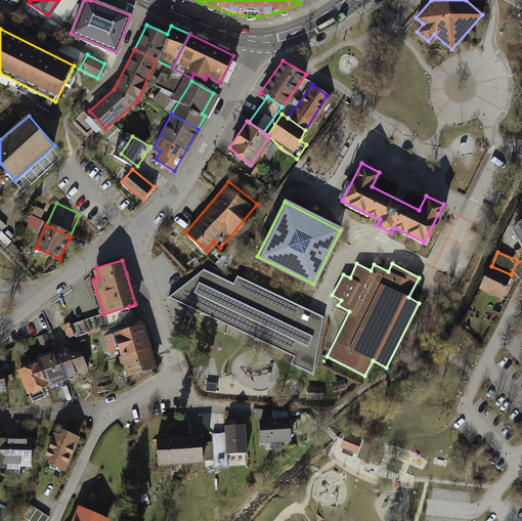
[(170,296),(289,354),(291,360),(315,373),(323,315),(238,275),(232,281),(205,266),(170,296)]
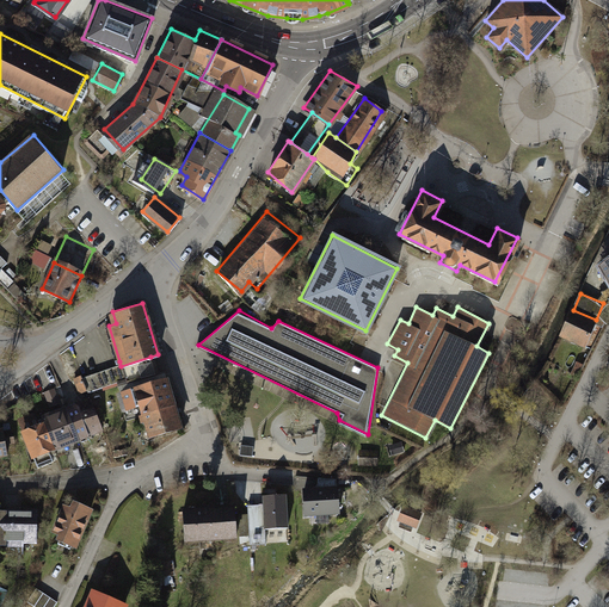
[(584,346),(596,320),(573,310),(561,336),(584,346)]
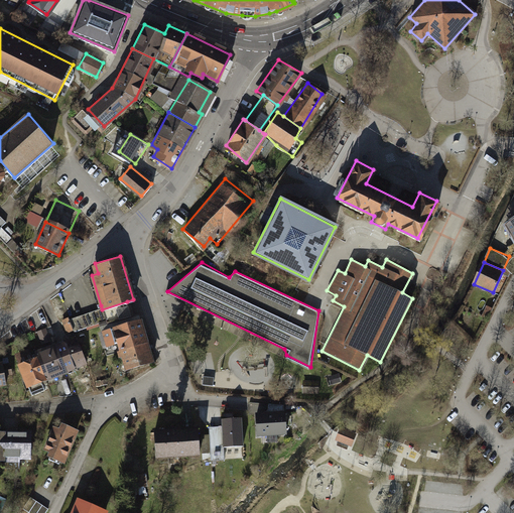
[(131,313),(127,301),(102,309),(106,318),(107,322),(131,313)]
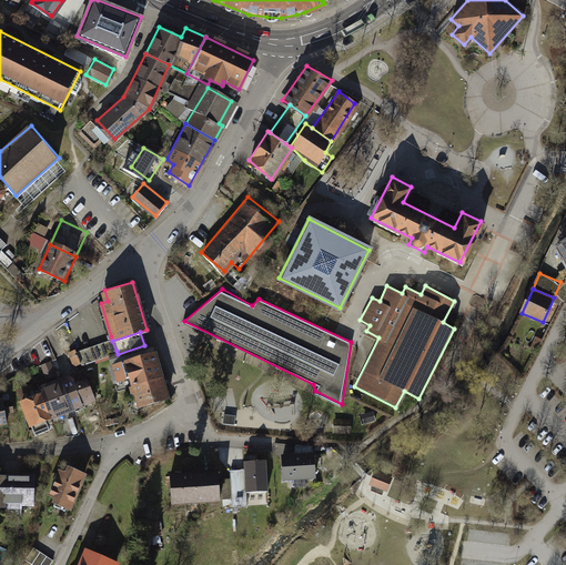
[(535,350),(541,339),(535,335),(528,346),(535,350)]
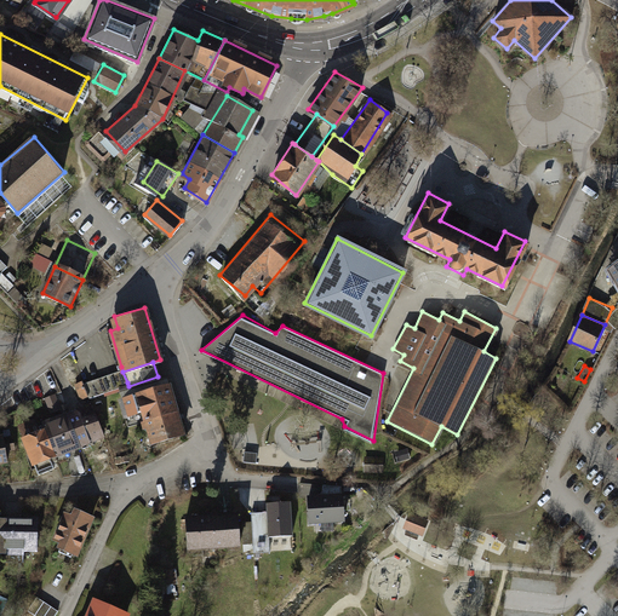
[(121,367),(83,381),(87,393),(87,396),(127,383),(122,372),(121,367)]
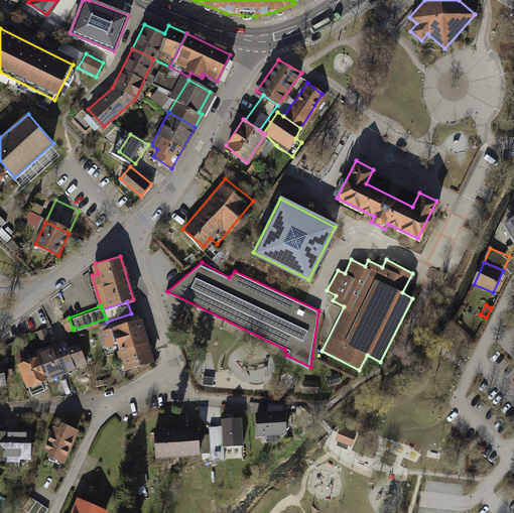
[(68,314),(60,317),(66,331),(73,328),(69,317),(68,314)]
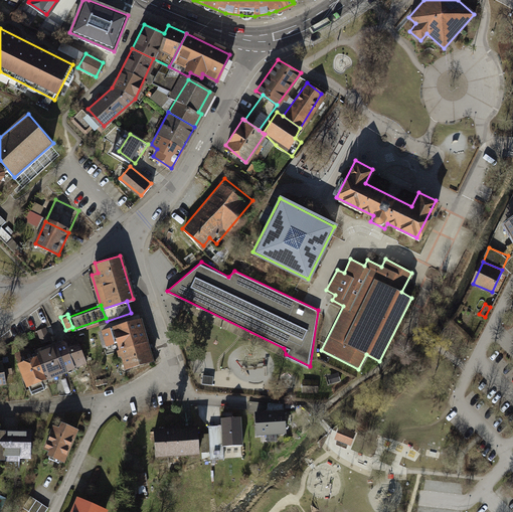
[(139,319),(102,330),(106,343),(118,339),(120,348),(145,340),(139,319)]
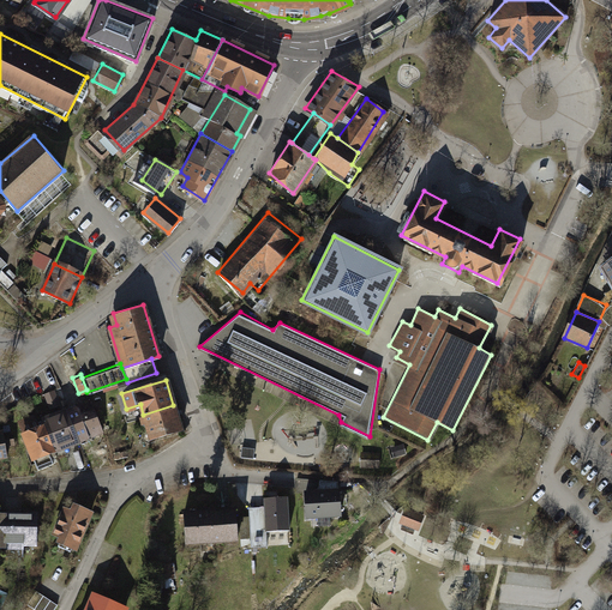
[(52,387),(43,391),(49,405),(58,402),(52,387)]
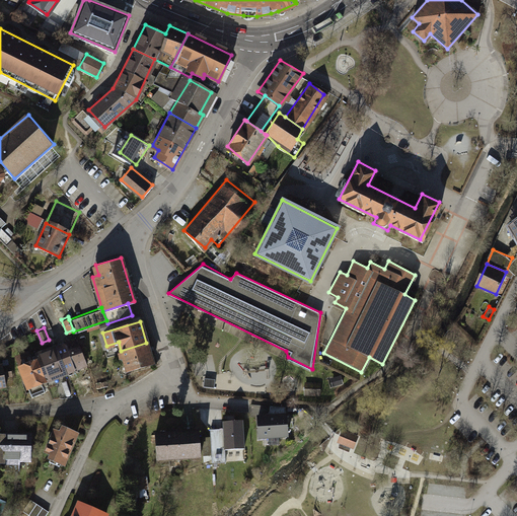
[(56,347),(66,372),(85,360),(77,338),(56,347)]
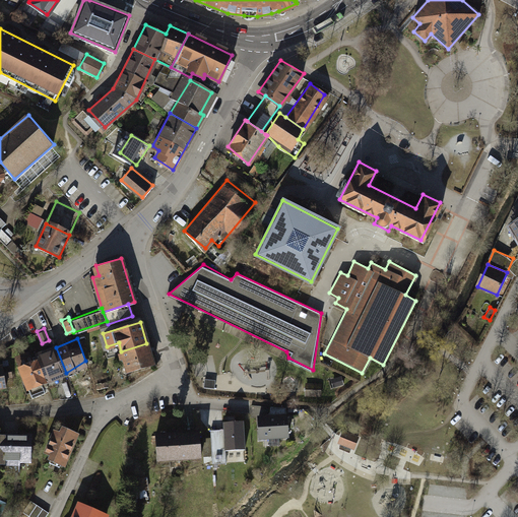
[(152,363),(146,343),(121,351),(118,351),(120,357),(124,358),(128,370),(152,363)]
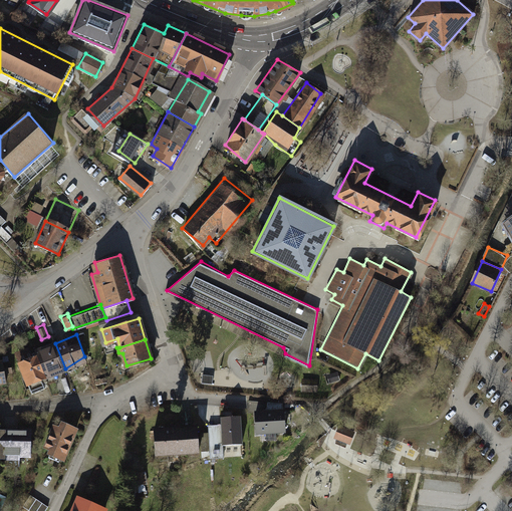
[(35,354),(44,376),(65,368),(55,343),(54,341),(34,349),(35,354)]
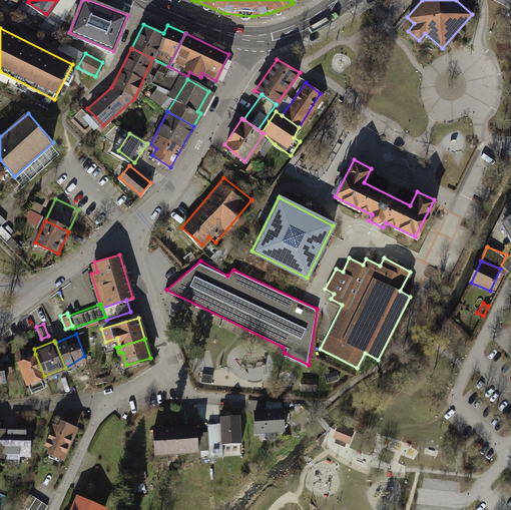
[(18,362),(31,391),(43,386),(41,381),(46,379),(44,376),(35,354),(18,362)]
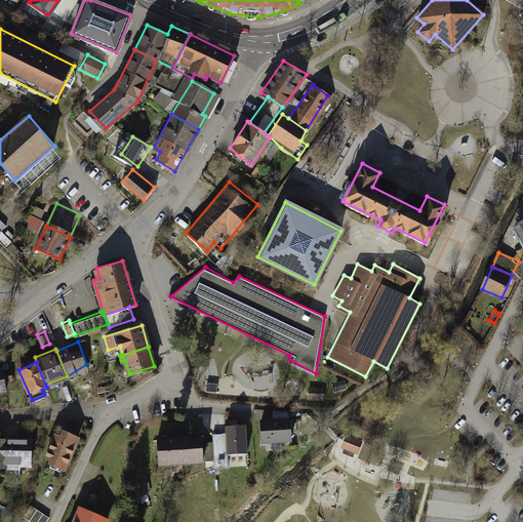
[(8,368),(1,369),(3,380),(10,379),(8,368)]
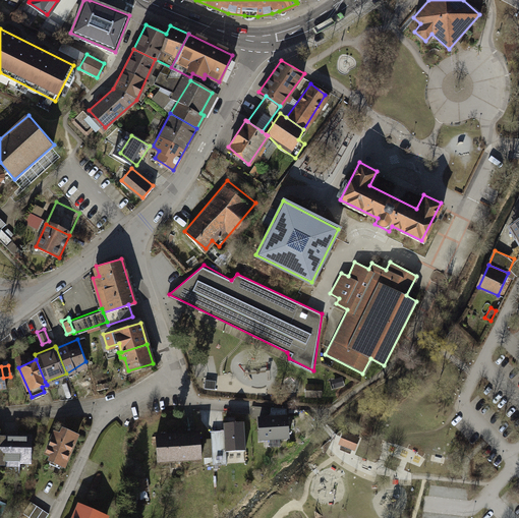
[(285,407),(270,406),(268,415),(286,414),(285,407)]
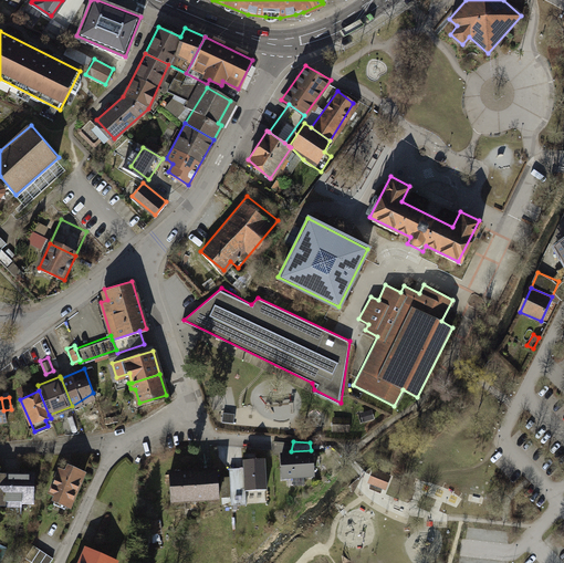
[(291,451),(280,451),(282,476),(312,473),(311,450),(291,451)]
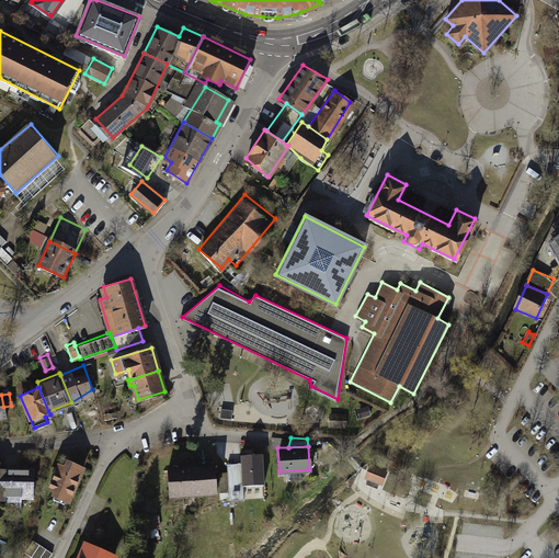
[(261,453),(241,454),(241,462),(242,484),(263,482),(261,453)]
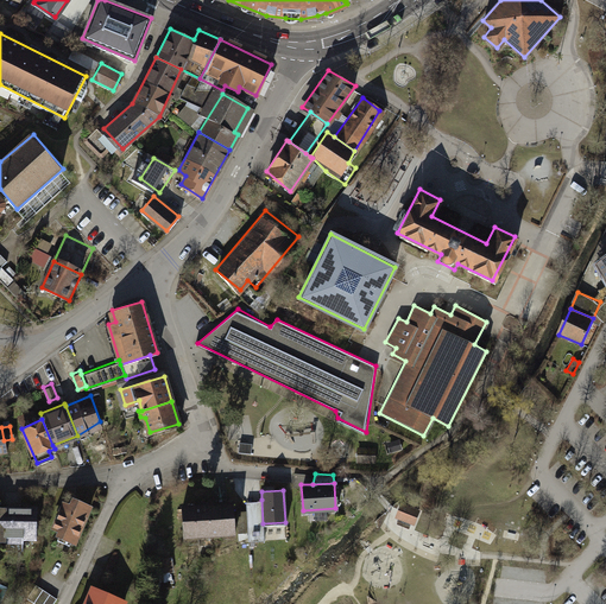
[(262,500),(246,501),(246,509),(247,531),(248,539),(263,538),(262,500)]
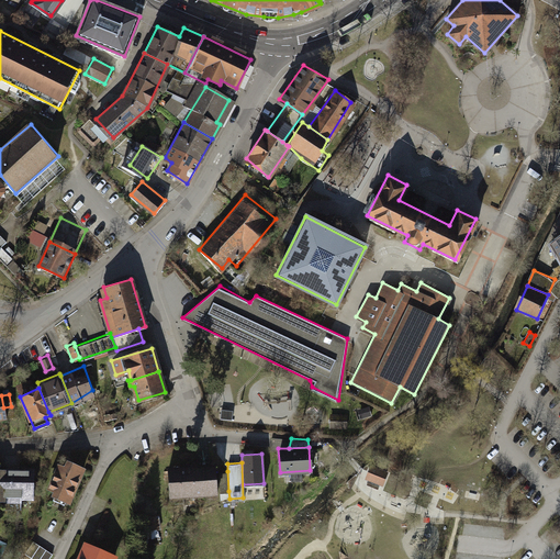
[(65,501),(80,468),(71,464),(70,467),(66,465),(65,467),(60,465),(57,470),(55,469),(47,488),(54,490),(52,494),(65,501)]
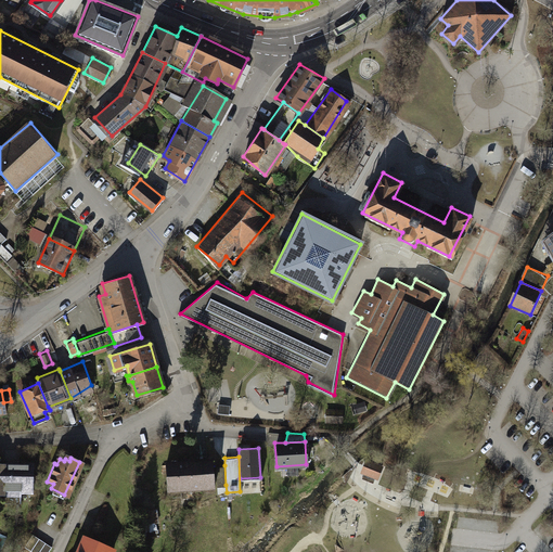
[(368,460),(362,472),(377,478),(383,466),(368,460)]
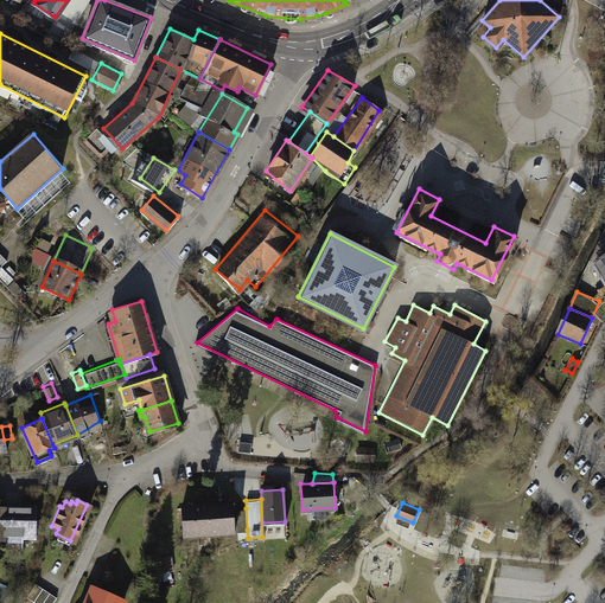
[(231,504),(180,505),(182,534),(202,534),(202,540),(209,540),(209,533),(231,533),(231,504)]
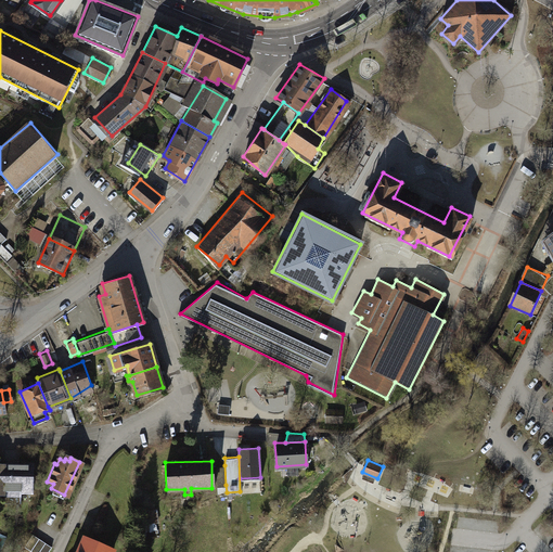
[(3,463),(3,493),(22,493),(22,489),(31,489),(31,463),(3,463)]
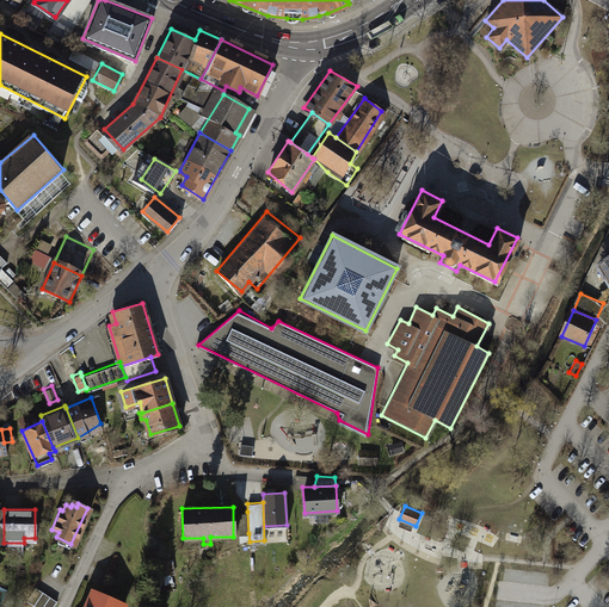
[(247,512),(238,513),(239,533),(248,533),(247,512)]
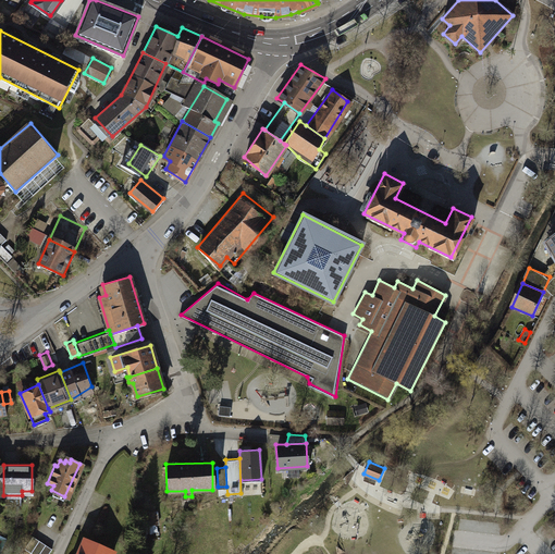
[(227,494),(226,487),(218,487),(218,495),(227,494)]
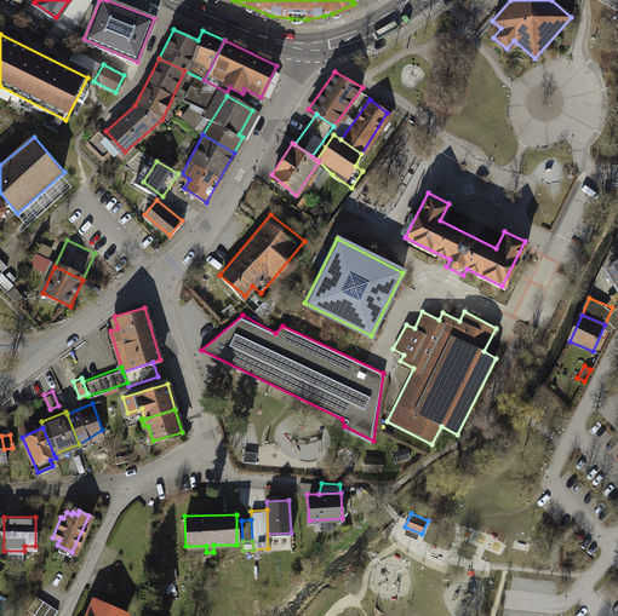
[(177,551),(170,546),(166,550),(172,556),(177,551)]
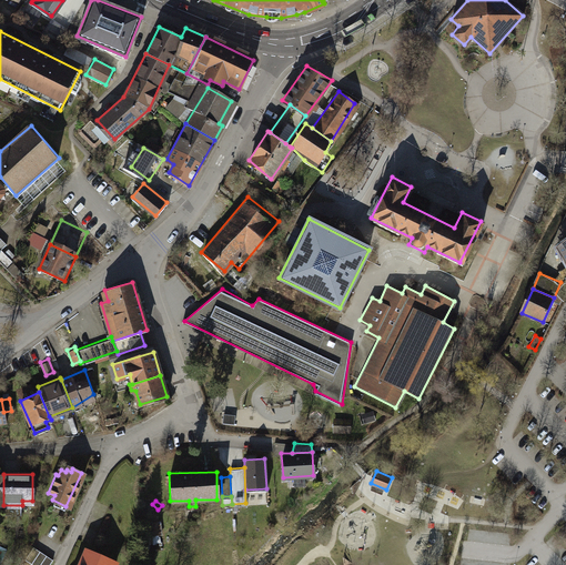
[(154,522),(147,523),(148,536),(157,535),(154,522)]
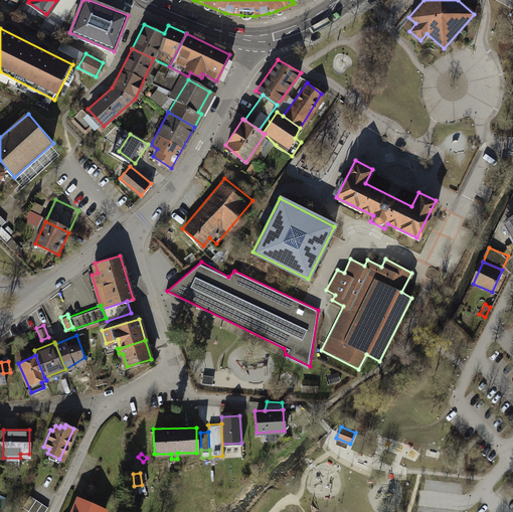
[(42,511),(47,506),(30,495),(22,506),(31,511),(42,511)]
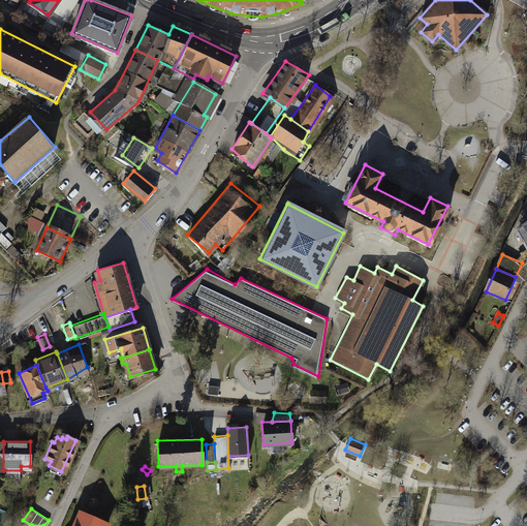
[(96,518),(80,511),(72,525),(106,525),(107,525),(95,520),(96,518)]
